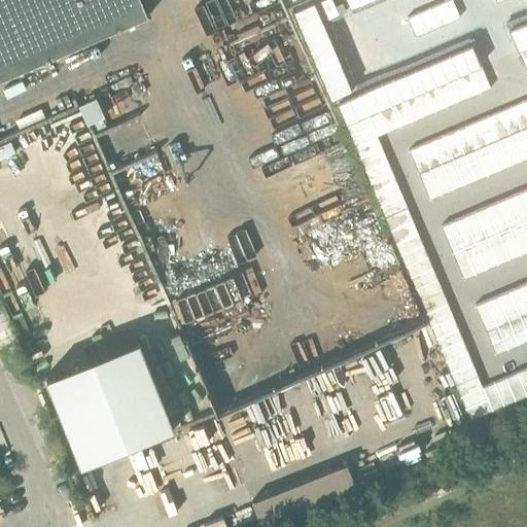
[(0,0),(0,79),(147,15),(140,0),(0,0)]
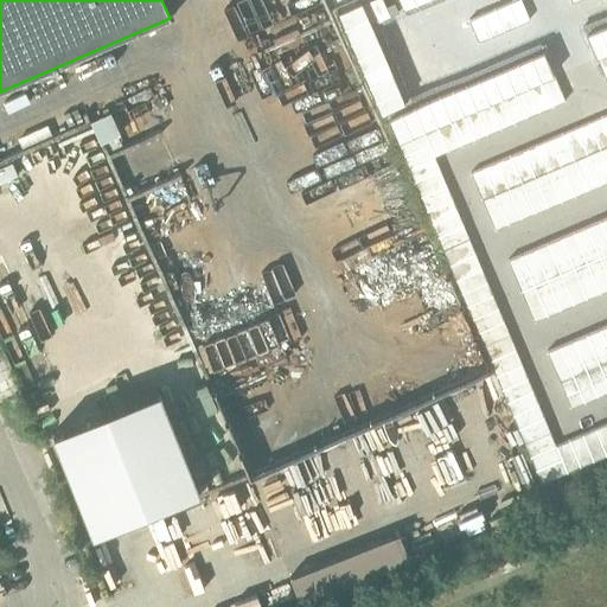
[(355,0),(342,6),(347,20),(374,10),(381,25),(394,20),(384,0),(355,0)]
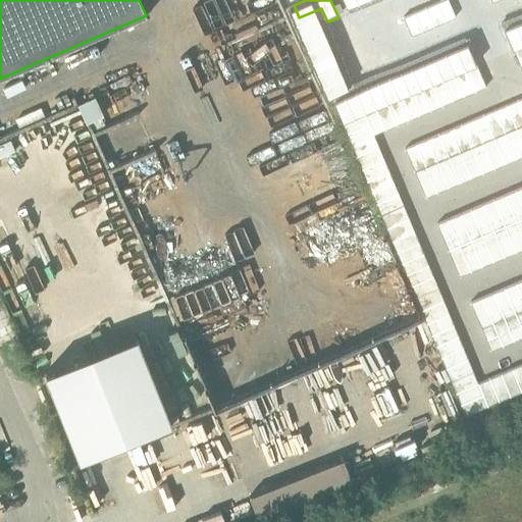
[(344,0),(330,0),(338,17),(350,12),(344,0)]
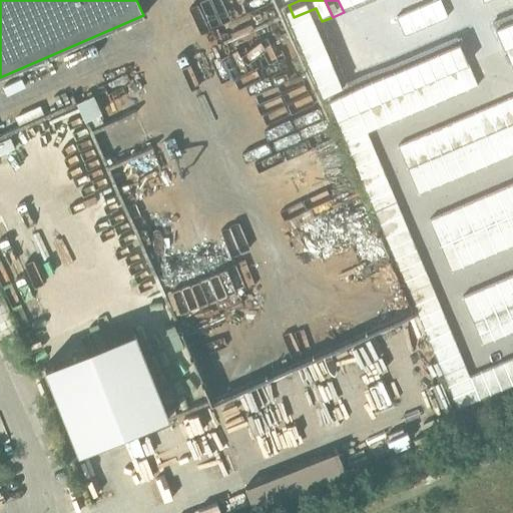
[(338,0),(344,12),(354,8),(350,0),(338,0)]
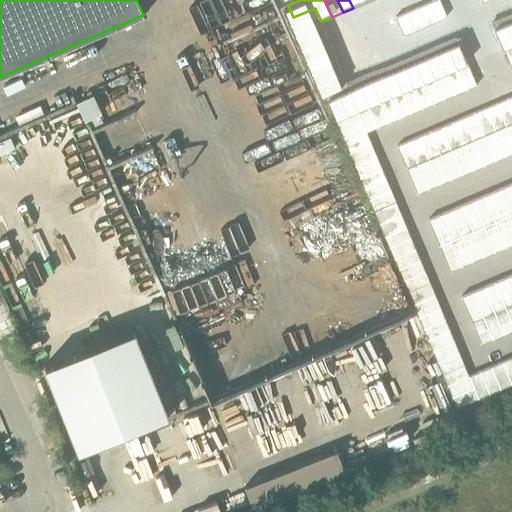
[(434,0),(430,2),(437,20),(447,16),(440,0),(434,0)]
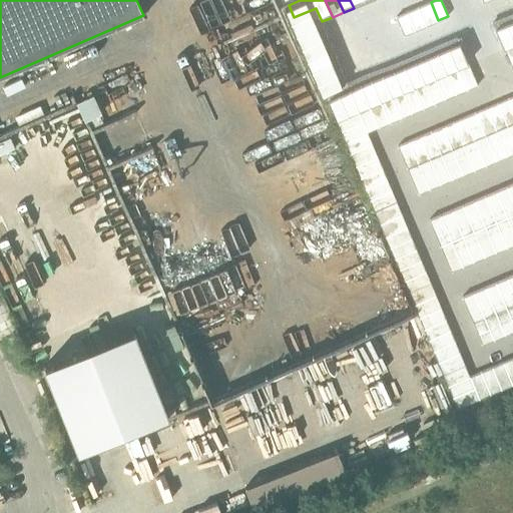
[(419,7),(427,25),(438,20),(431,2),(419,7)]
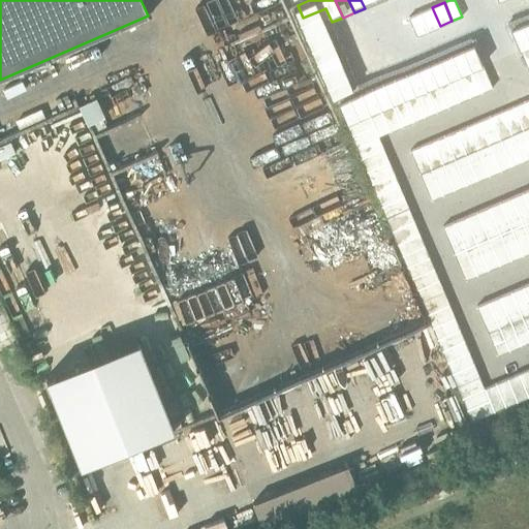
[(421,11),(429,31),(440,26),(432,7),(421,11)]
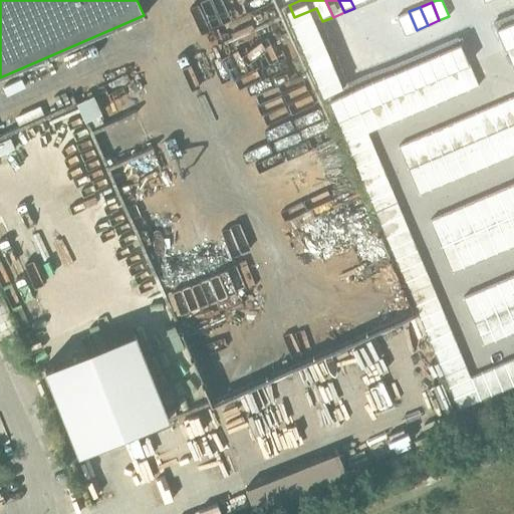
[(305,43),(327,34),(322,21),(316,8),(294,17),(305,43)]
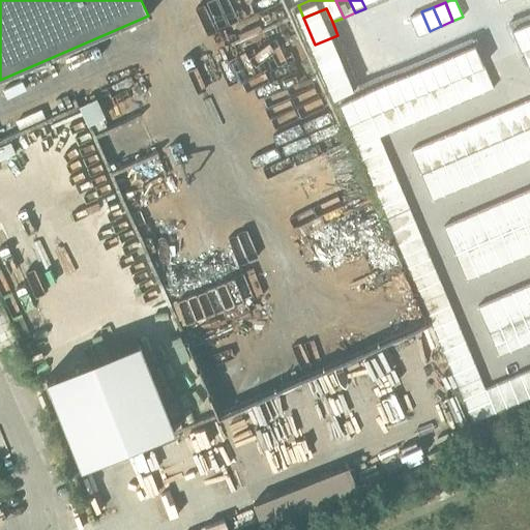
[(421,11),(410,17),(418,36),(430,31),(421,11)]
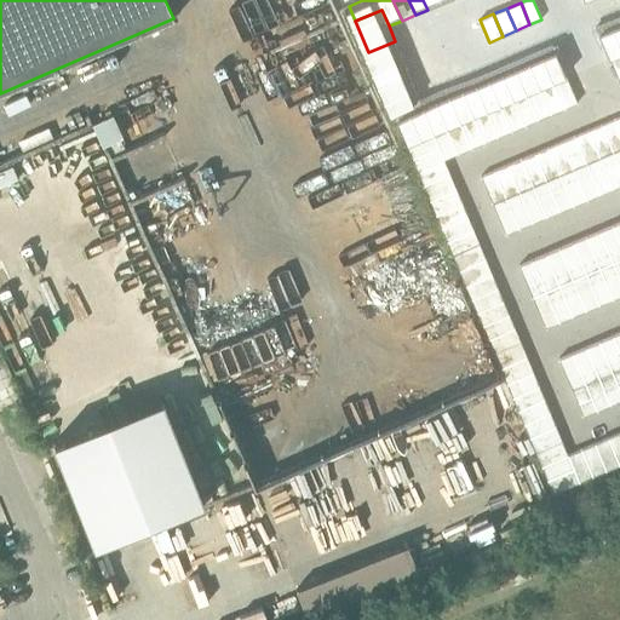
[(619,16),(609,21),(619,45),(619,16)]
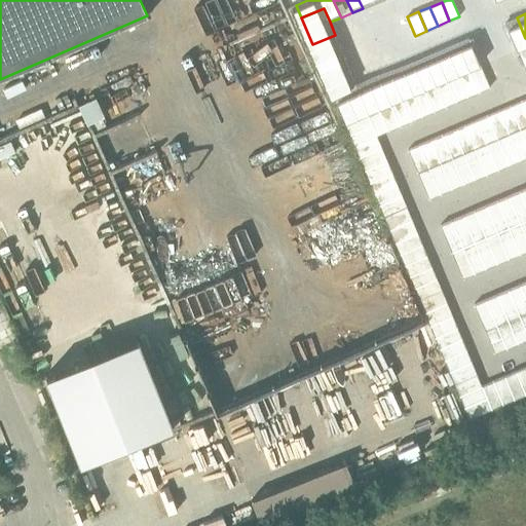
[(505,23),(517,48),(525,44),(525,38),(517,17),(505,23)]
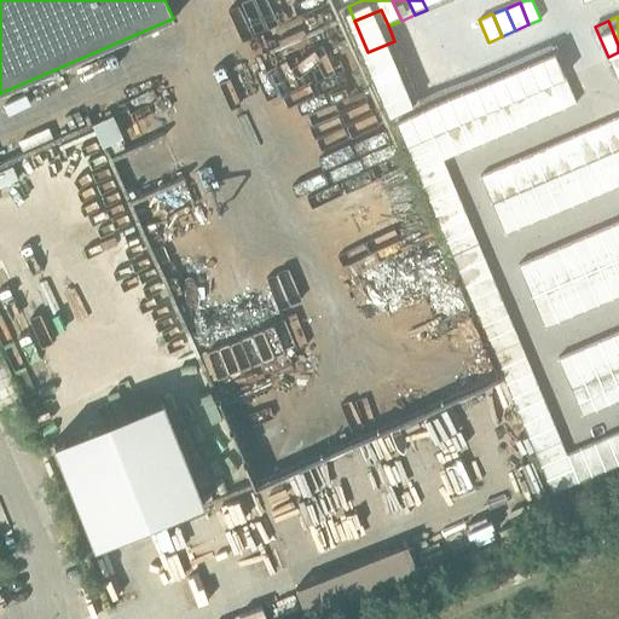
[(374,68),(401,57),(394,41),(368,52),(374,68)]
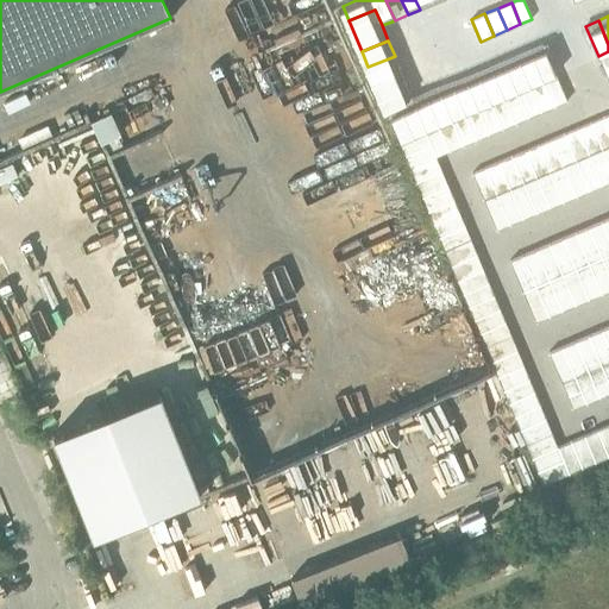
[(531,50),(544,82),(557,76),(544,44),(531,50)]
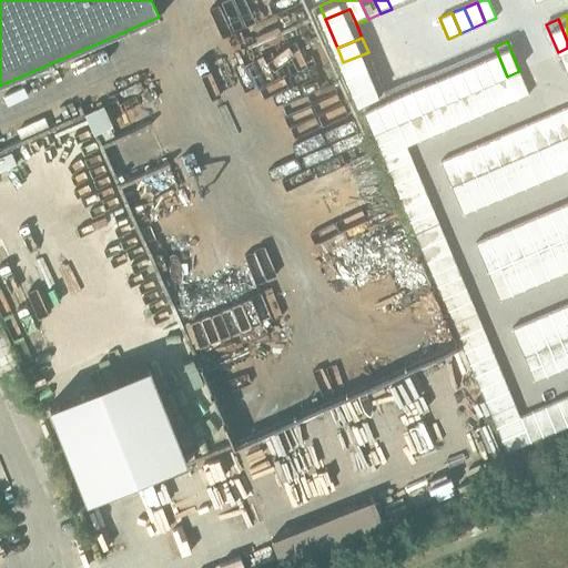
[(483,51),(495,81),(507,77),(495,47),(483,51)]
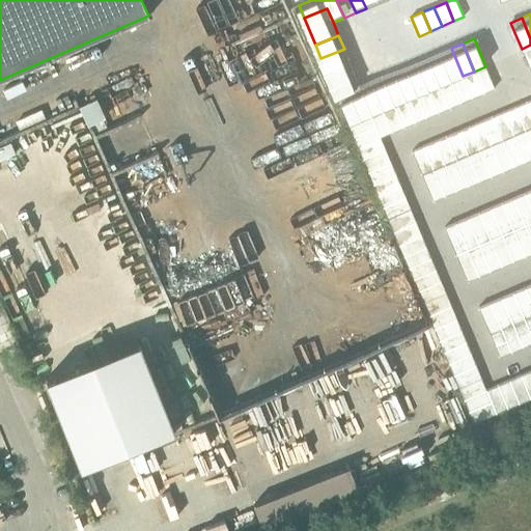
[(530,45),(522,49),(526,57),(523,58),(526,65),(529,64),(530,70),(530,45)]
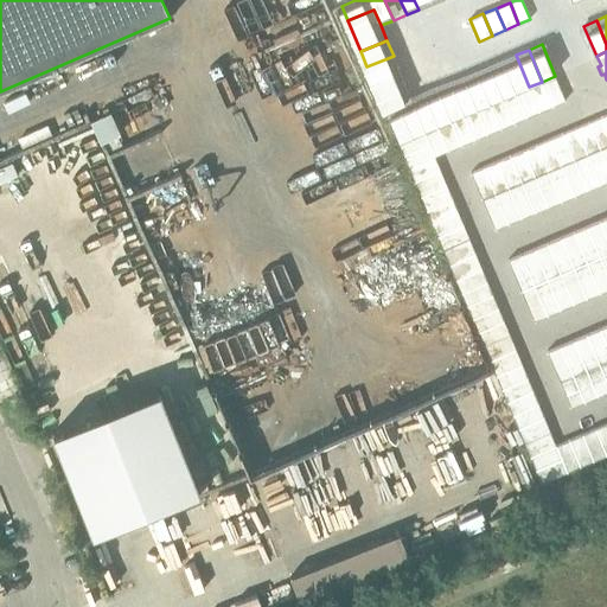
[(502,61),(516,93),(529,87),(516,55),(502,61)]
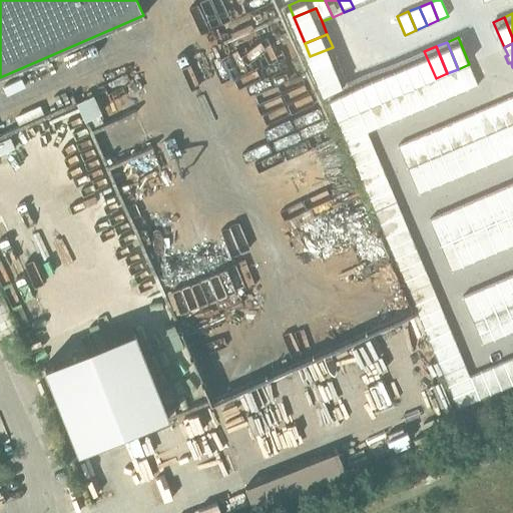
[(315,67),(337,58),(333,47),(310,56),(315,67)]
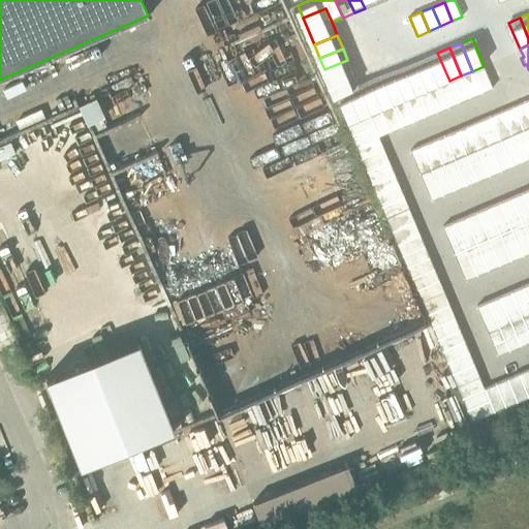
[(437,53),(426,58),(438,86),(449,81),(437,53)]
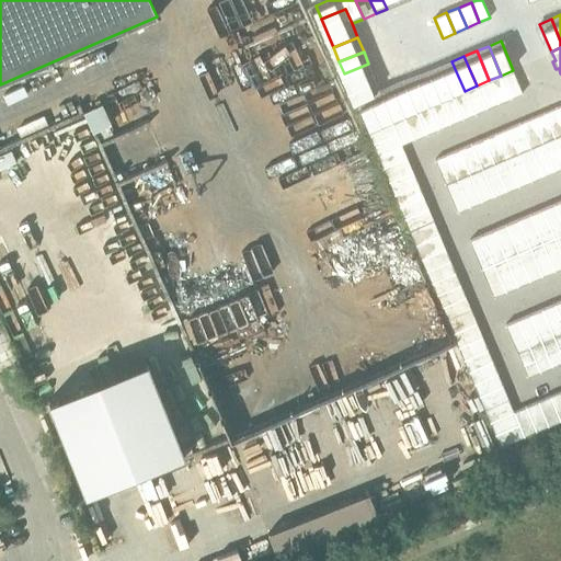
[(451,61),(439,66),(453,95),(465,91),(451,61)]
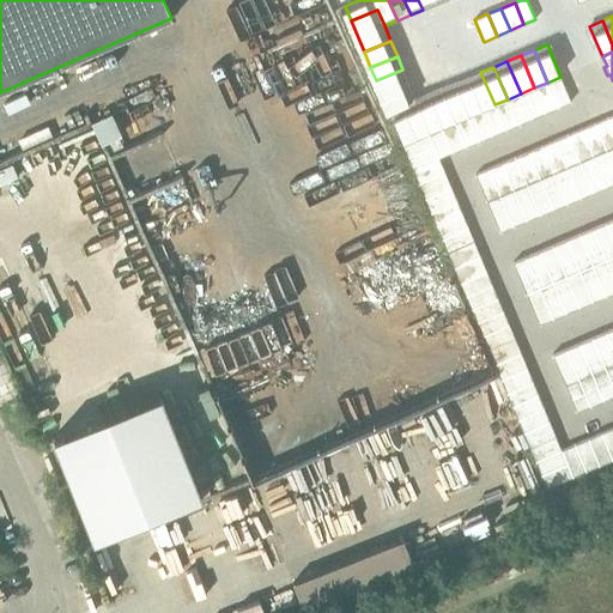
[(382,96),(410,84),(402,70),(376,80),(382,96)]
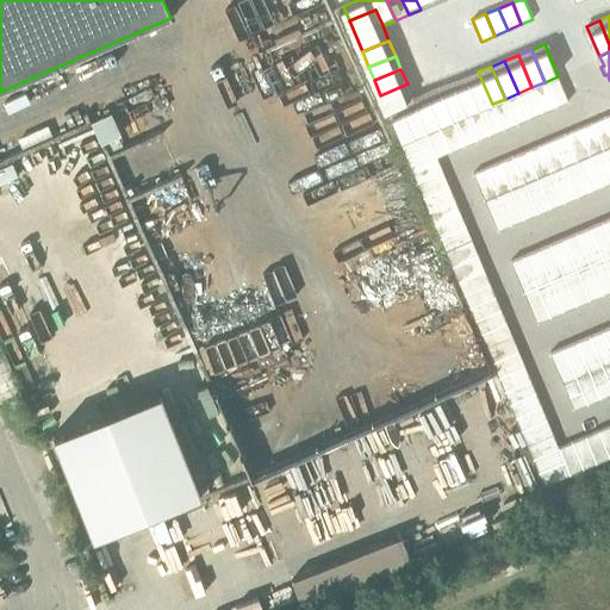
[(465,78),(479,110),(492,104),(478,72),(465,78)]
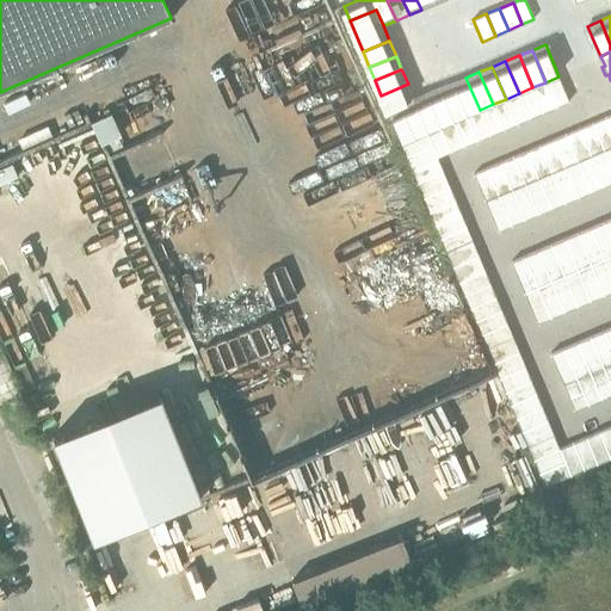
[(559,76),(545,82),(556,107),(569,102),(559,76)]
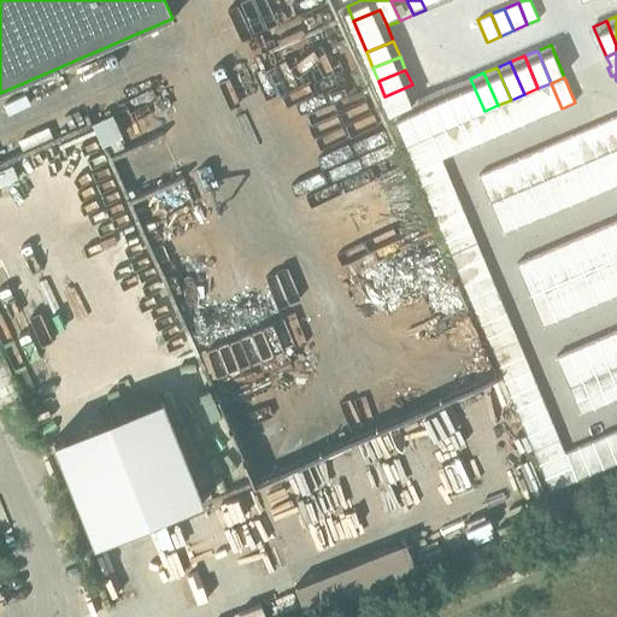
[(457,84),(471,116),(485,111),(470,78),(457,84)]
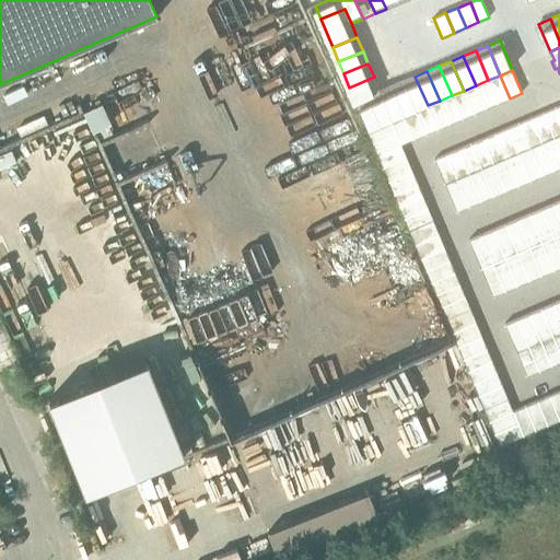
[(500,76),(488,80),(498,103),(510,98),(500,76)]
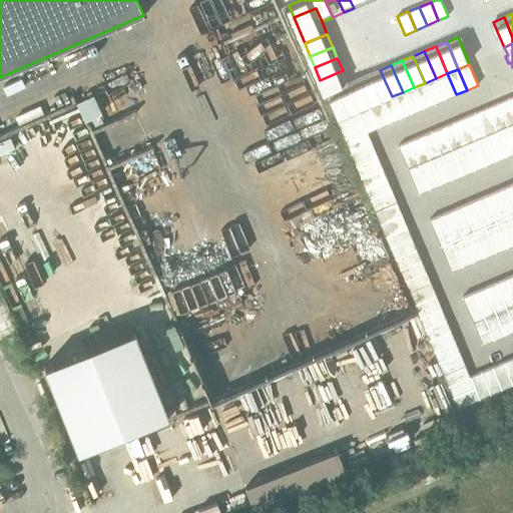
[(320,80),(337,119),(347,115),(336,89),(347,84),(348,84),(343,70),(320,80)]
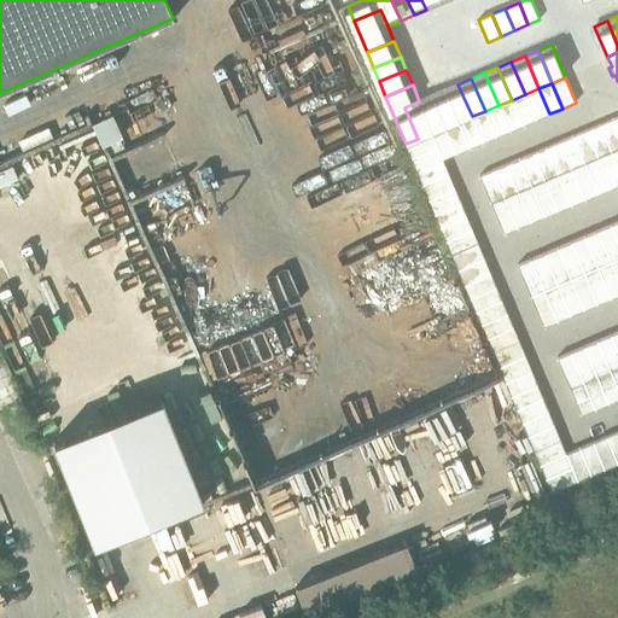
[(444,91),(459,122),(472,116),(458,85),(444,91)]
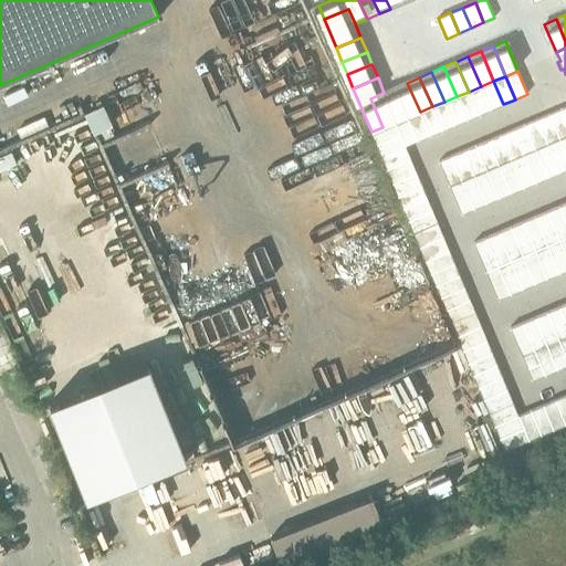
[(493,81),(481,86),(491,109),(503,104),(493,81)]
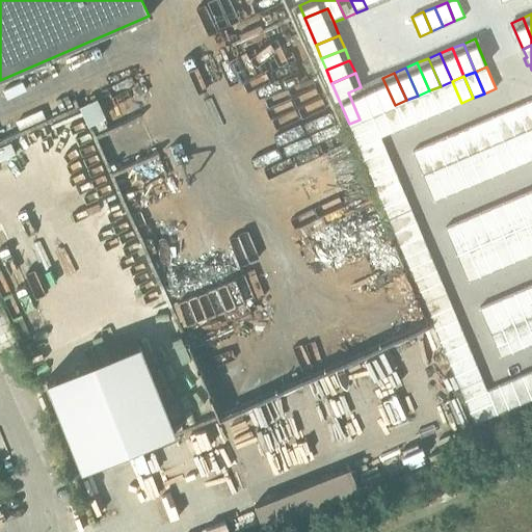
[(382,78),(371,82),(382,110),(395,105),(382,78)]
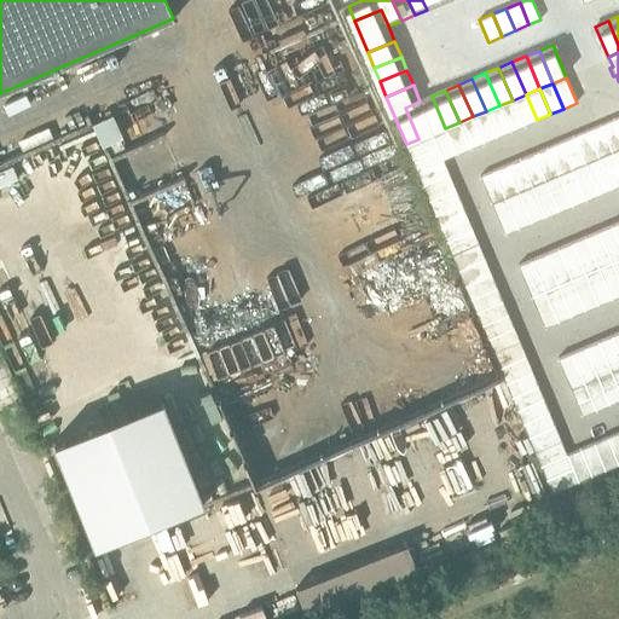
[(526,94),(513,100),(524,126),(537,120),(526,94)]
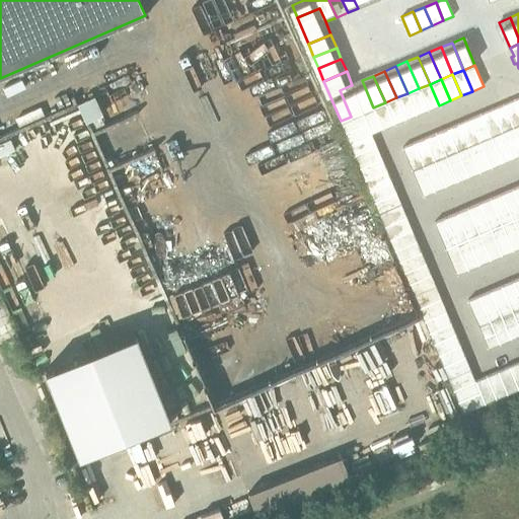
[(362,80),(352,85),(351,85),(362,112),(373,107),(362,80)]
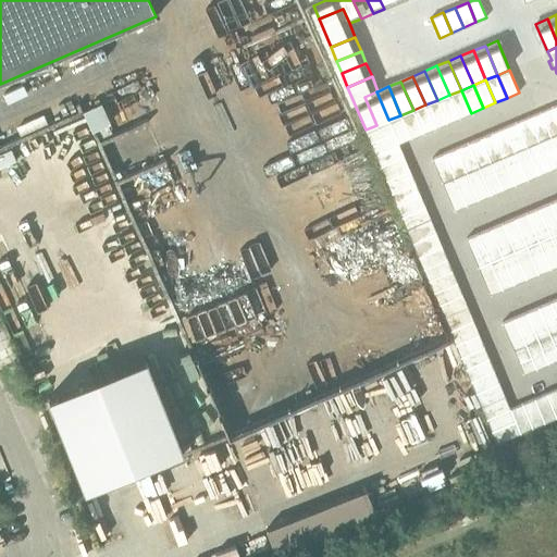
[(461,90),(449,95),(459,118),(471,113),(461,90)]
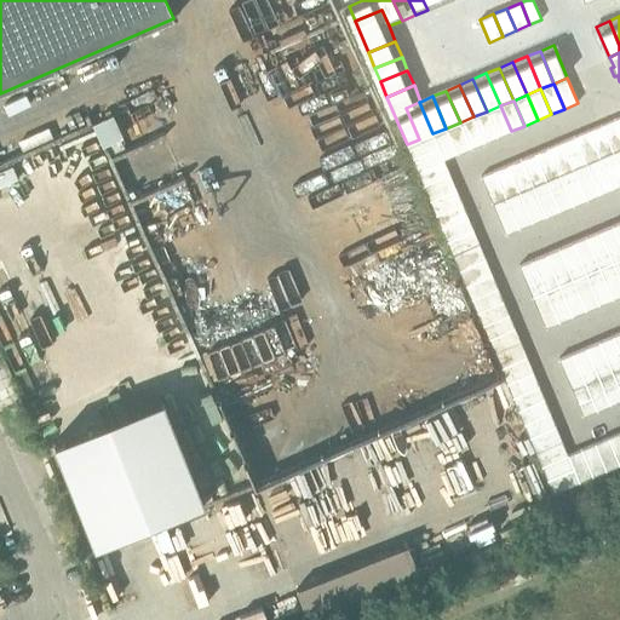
[(406,108),(419,139),(432,133),(419,102),(406,108)]
